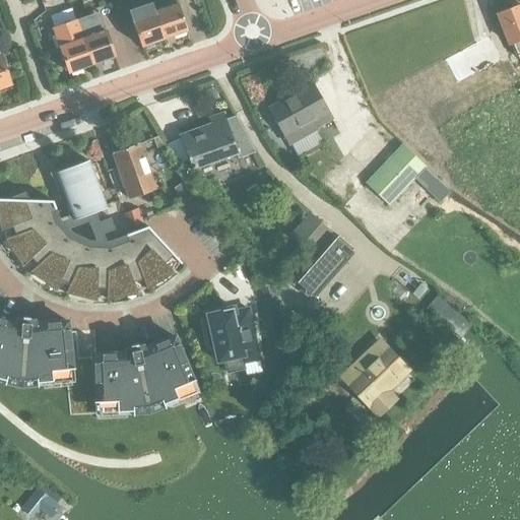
[(150,1),(129,9),(132,18),(132,19),(142,46),(164,39),(154,11),(150,1)]
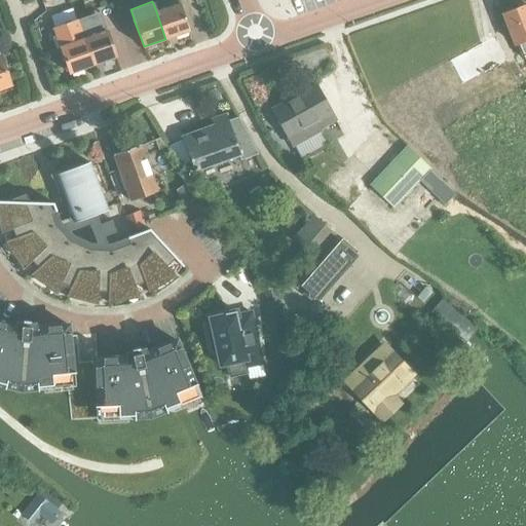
[(180,3),(156,11),(165,39),(189,31),(180,4),(180,3)]
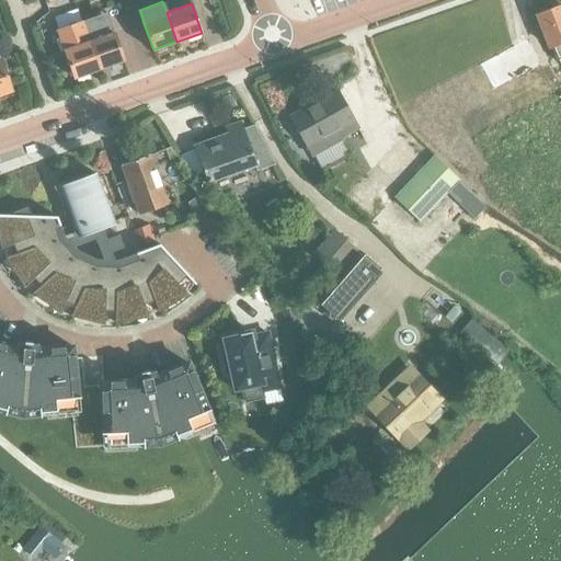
[(560,3),(535,14),(549,50),(560,45),(560,3)]
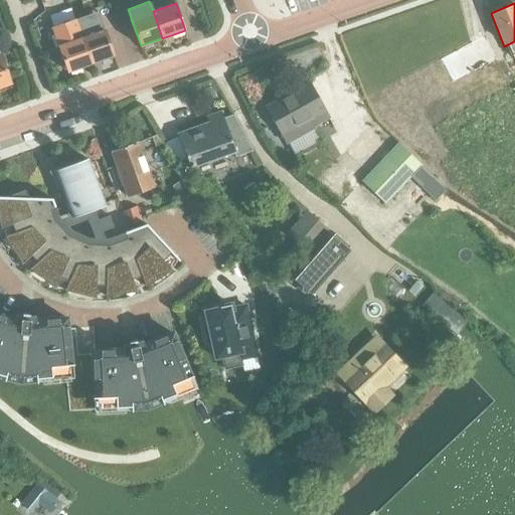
[(63,10),(48,15),(52,27),(52,29),(67,71),(68,71),(91,63),(75,19),(68,21),(63,10)]
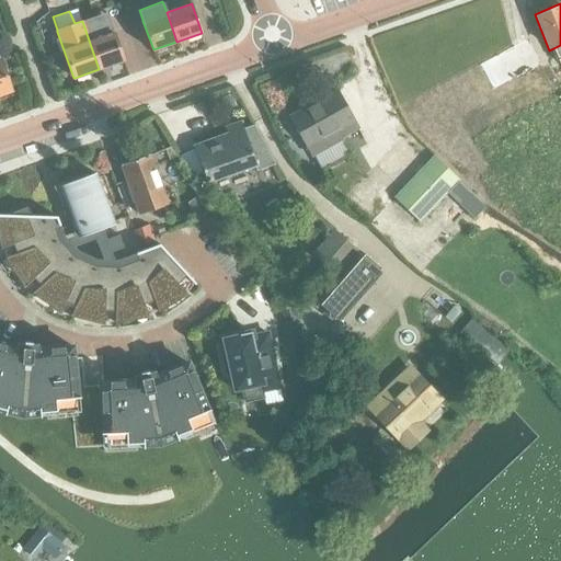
[(92,18),(82,21),(99,69),(123,60),(124,59),(114,32),(113,30),(106,12),(92,18)]
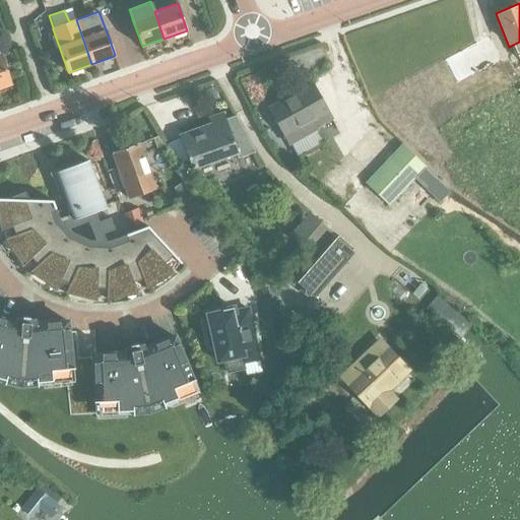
[(506,51),(453,78),(459,90),(447,96),(459,120),(493,102),(490,96),(519,80),(519,50),(509,56),(506,51)]
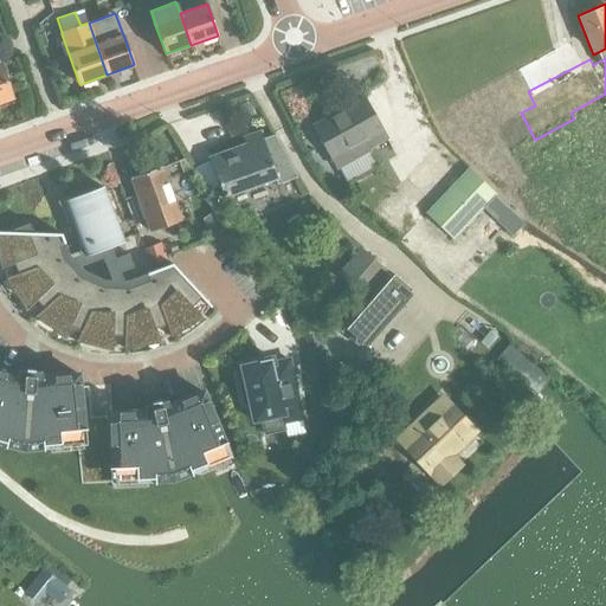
[(0,103),(13,98),(12,96),(0,65),(0,63),(0,103)]
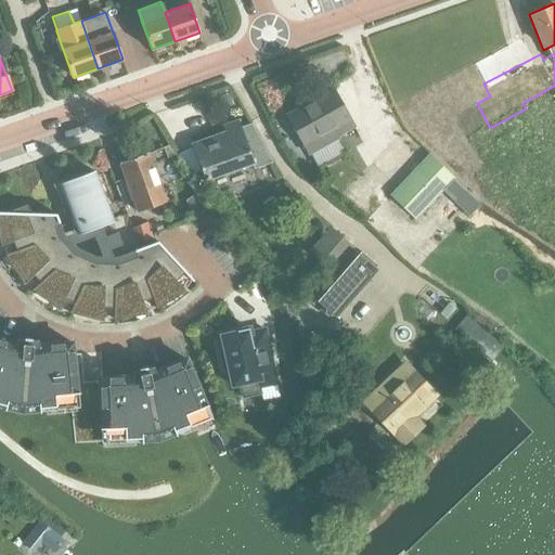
[(304,147),(351,121),(333,88),(285,114),(304,147)]
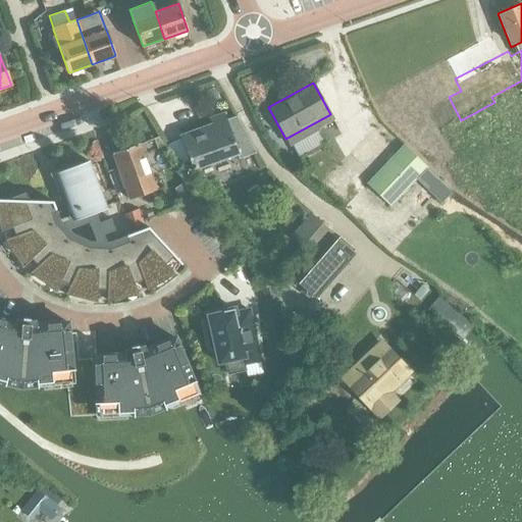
[(180,139),(167,146),(178,164),(189,159),(192,170),(238,154),(240,159),(256,151),(236,115),(226,118),(224,112),(209,117),(210,123),(179,135),(180,139)]
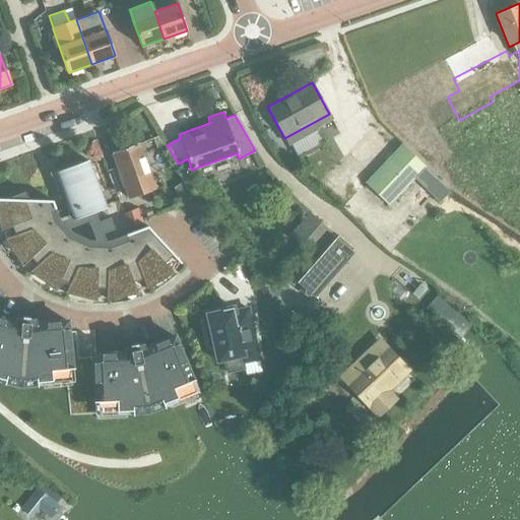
[(138,142),(111,152),(122,183),(129,199),(138,195),(155,189),(149,172),(138,142)]
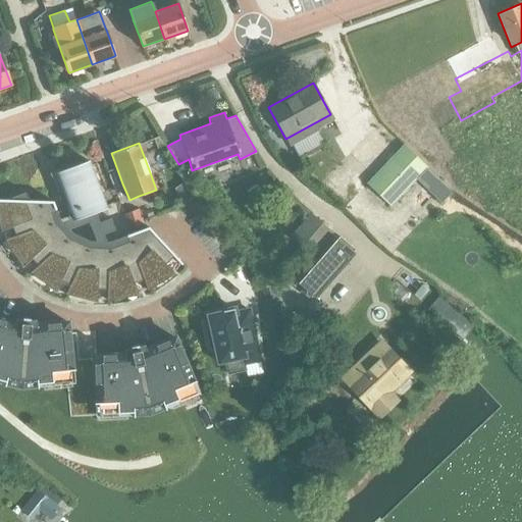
[(402,144),(365,183),(389,205),(426,166),(402,144)]
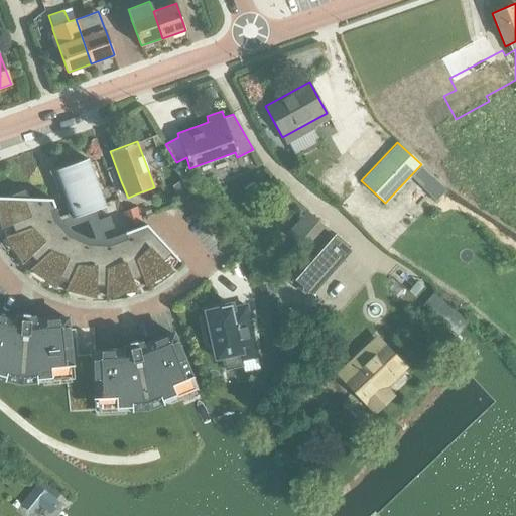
[(87,158),(53,170),(71,218),(104,205),(87,158)]
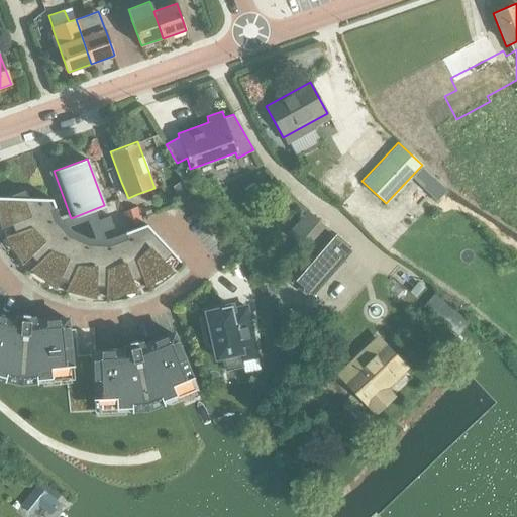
[(52,199),(0,197),(0,226),(11,223),(14,233),(5,236),(20,264),(30,254),(37,262),(29,270),(54,288),(60,278),(68,280),(64,291),(94,298),(95,286),(105,287),(105,297),(135,291),(131,279),(141,277),(144,286),(172,270),(163,261),(173,252),(145,224),(124,232),(127,238),(108,245),(88,245),(66,235),(53,221),(47,209),(55,207),(52,199)]
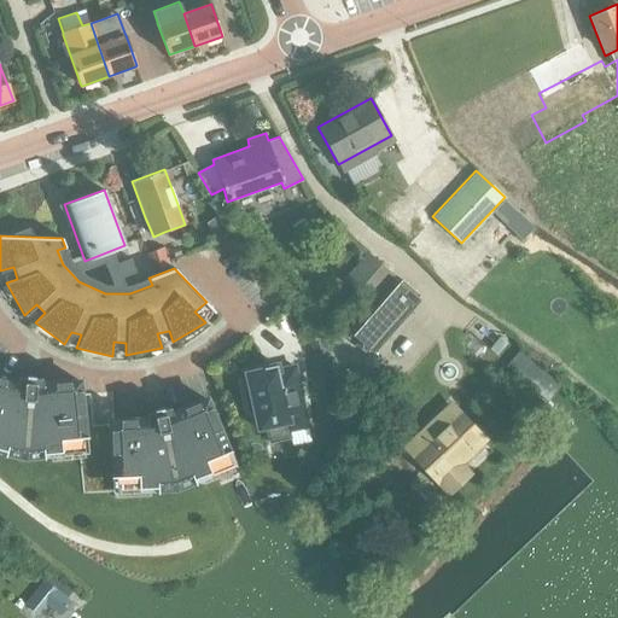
[(162,248),(146,254),(152,270),(168,264),(162,248)]
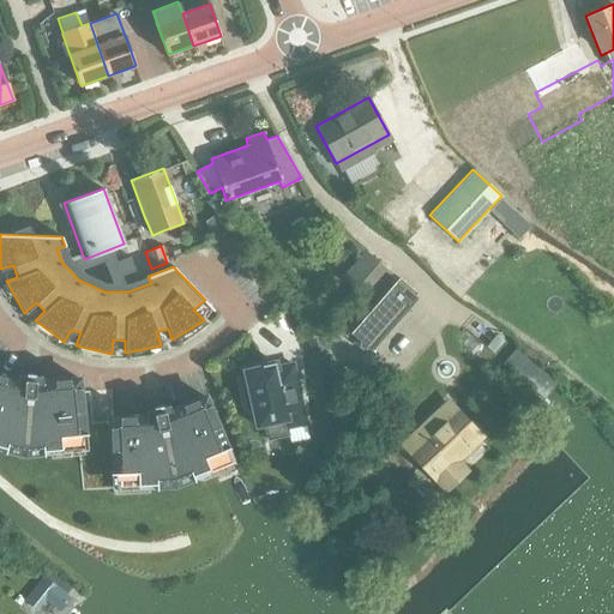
[(365,250),(341,277),(367,300),(391,272),(365,250)]
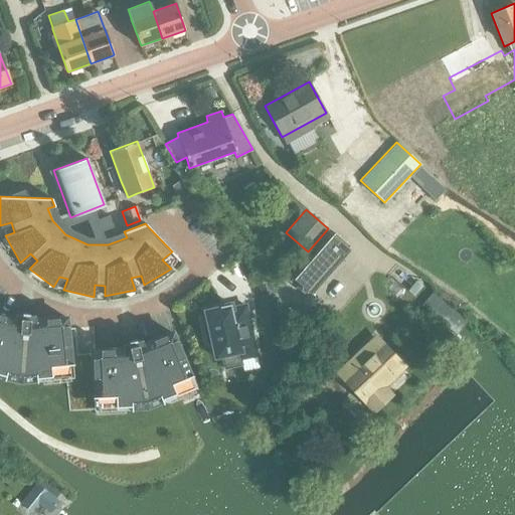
[(110,212),(98,217),(103,229),(114,225),(110,212)]
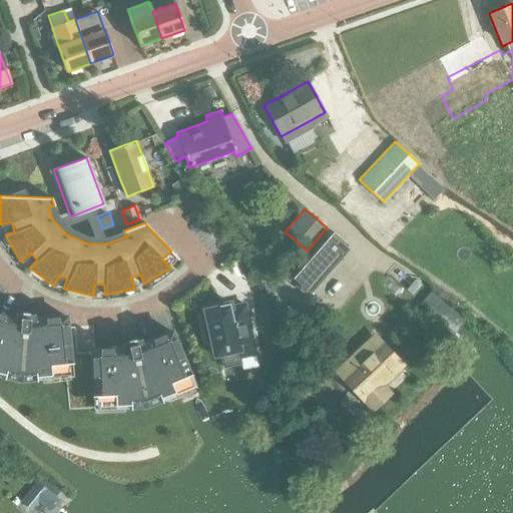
[(328,231),(289,276),(309,295),(349,249),(328,231)]
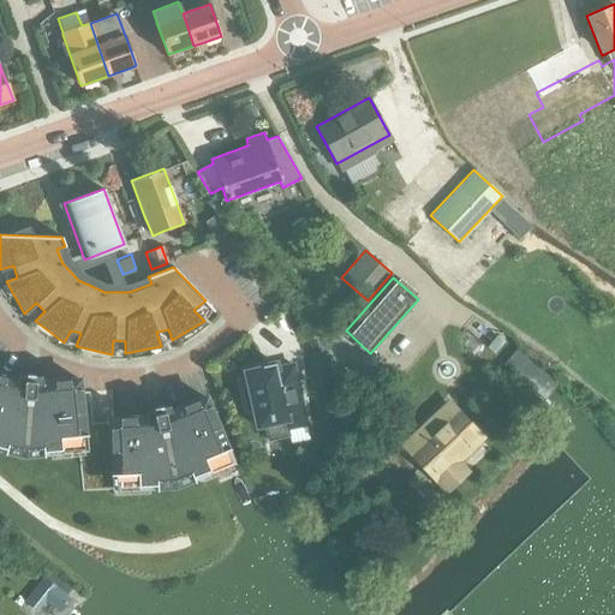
[(473,328),(497,348),(508,335),(485,316),(473,328)]
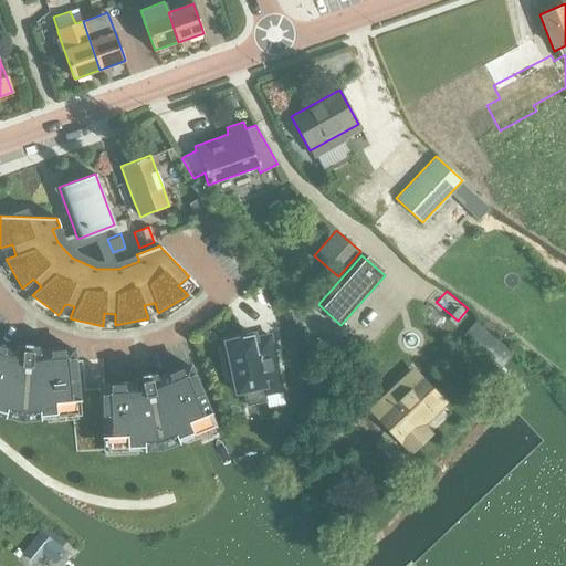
[(253,333),(221,341),(226,357),(222,358),(227,378),(230,377),(233,395),(242,394),(245,406),(265,401),(264,396),(283,391),(271,333),(255,336),(254,329),(252,331),(253,333)]
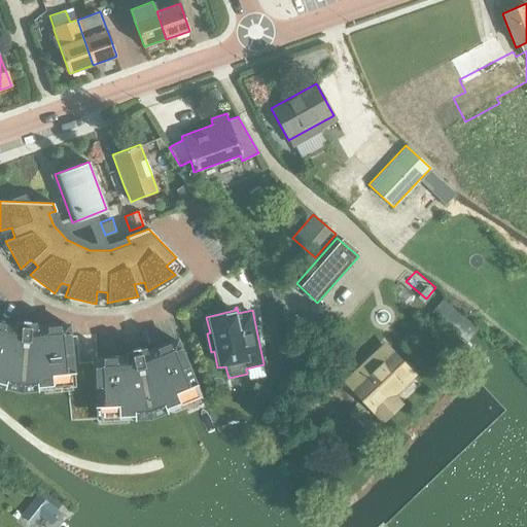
[(314,330),(314,328),(318,327),(317,314),(286,315),(286,328),(308,328),(308,331),(314,330)]
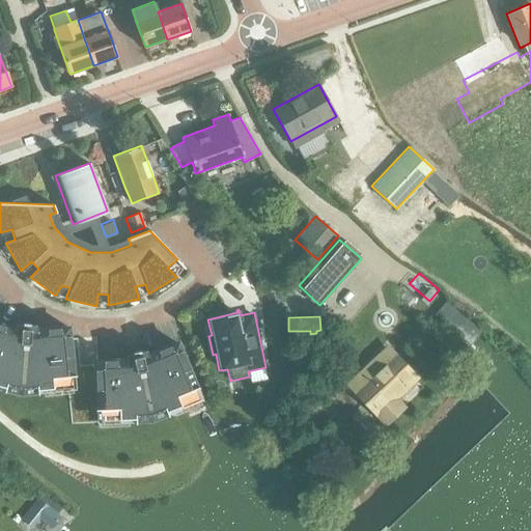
[(0,386),(4,387),(3,391),(21,396),(37,395),(37,390),(52,389),(68,388),(72,421),(134,419),(134,423),(136,423),(136,421),(151,421),(166,414),(167,416),(169,416),(167,412),(182,406),(177,396),(199,387),(179,341),(148,355),(145,351),(127,354),(126,358),(96,360),(92,360),(92,364),(87,365),(81,365),(78,339),(72,340),(71,338),(71,334),(70,326),(36,329),(36,324),(30,324),(15,323),(14,327),(0,323),(0,386)]
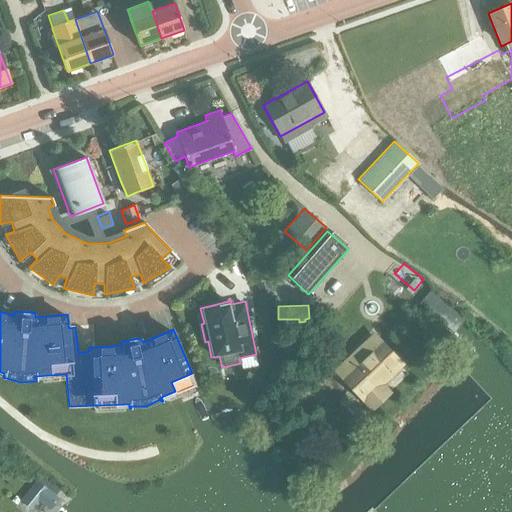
[(338,376),(362,402),(363,395),(369,390),(373,393),(404,364),(379,337),(338,376)]
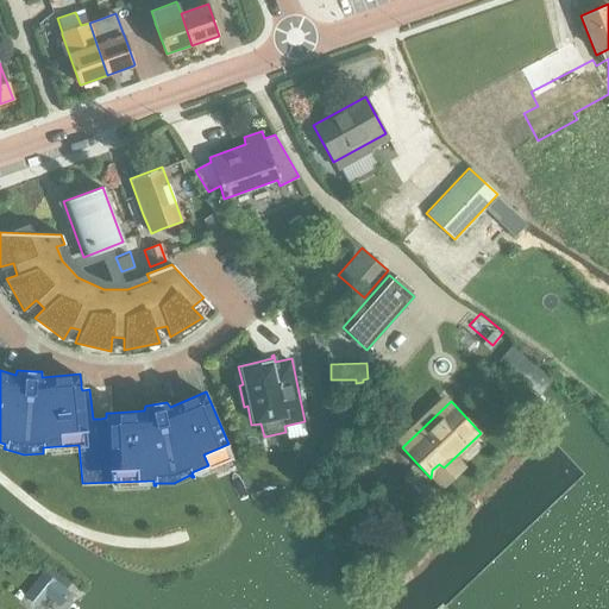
[(43,572),(25,595),(36,603),(45,592),(58,604),(68,594),(43,572)]
